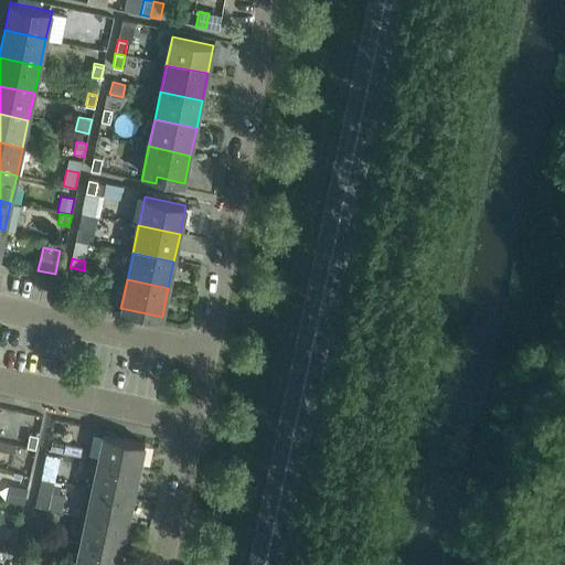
[(103,435),(97,462),(138,471),(144,443),(103,435)]
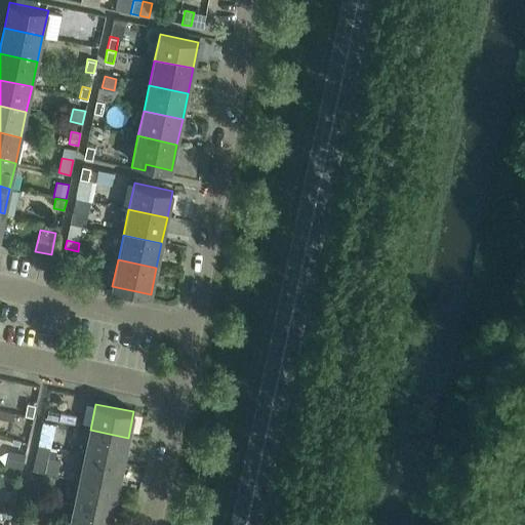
[(14,413),(0,410),(0,418),(12,421),(14,413)]
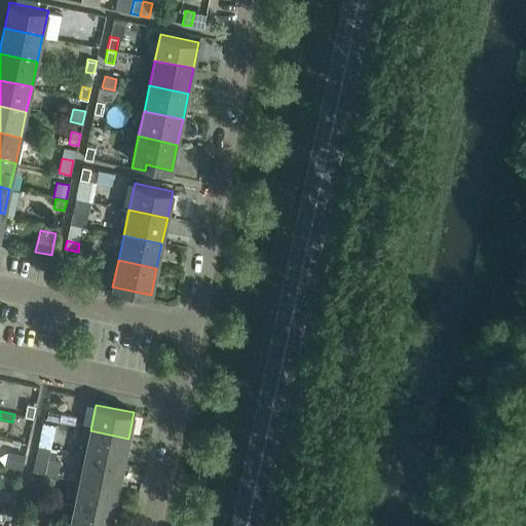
[(61,412),(59,423),(74,426),(76,415),(61,412)]
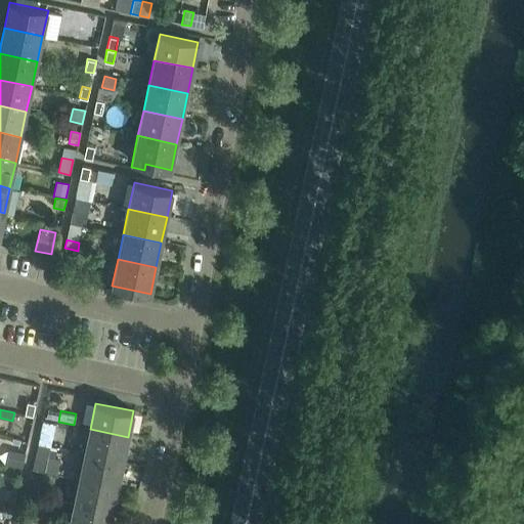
[(54,422),(43,420),(38,444),(49,447),(54,422)]
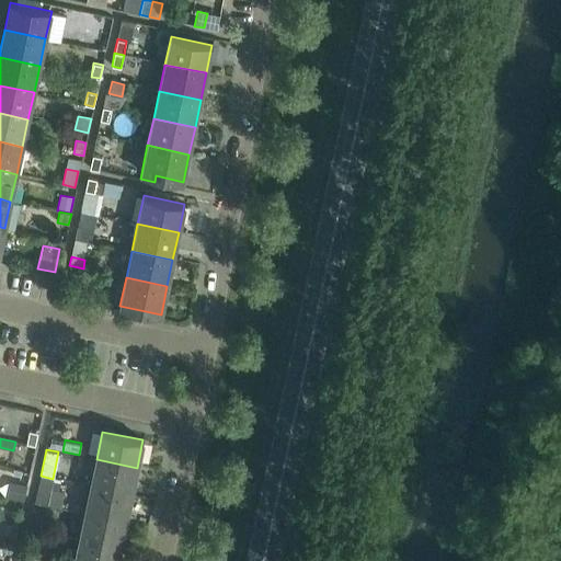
[(132,494),(137,468),(96,459),(90,487),(132,494)]
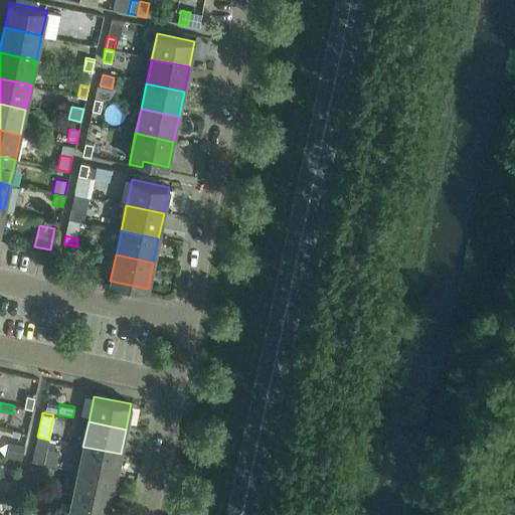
[(37,437),(31,461),(43,464),(48,440),(37,437)]
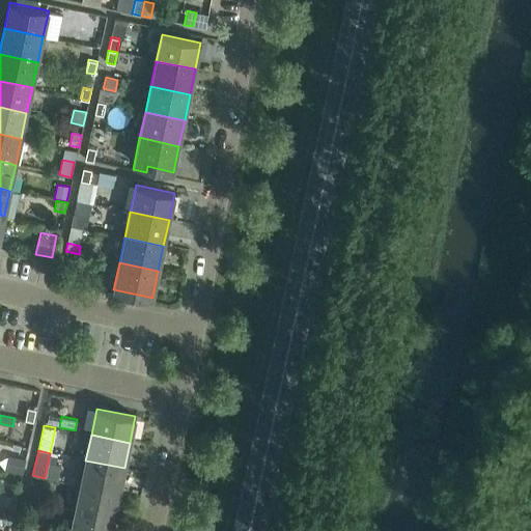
[(5,471),(22,474),(25,458),(8,454),(5,471)]
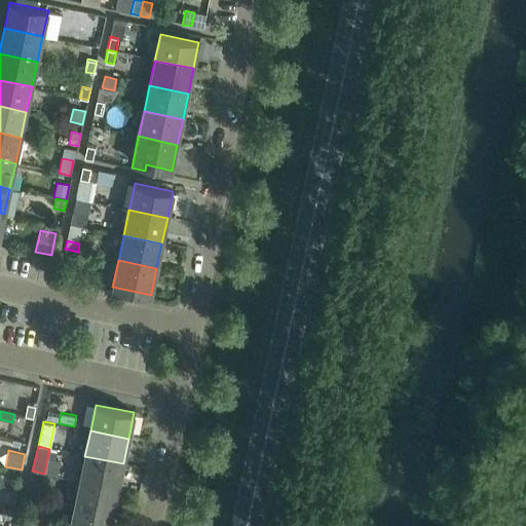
[(117,489),(123,463),(84,456),(79,482),(117,489)]
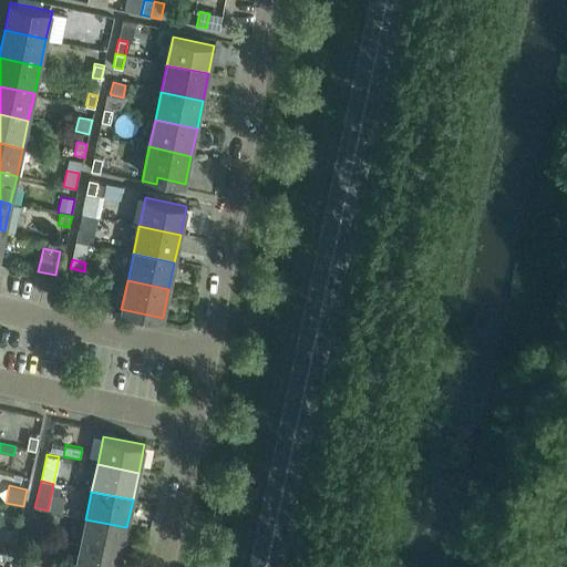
[(75,506),(64,504),(62,514),(73,516),(75,506)]
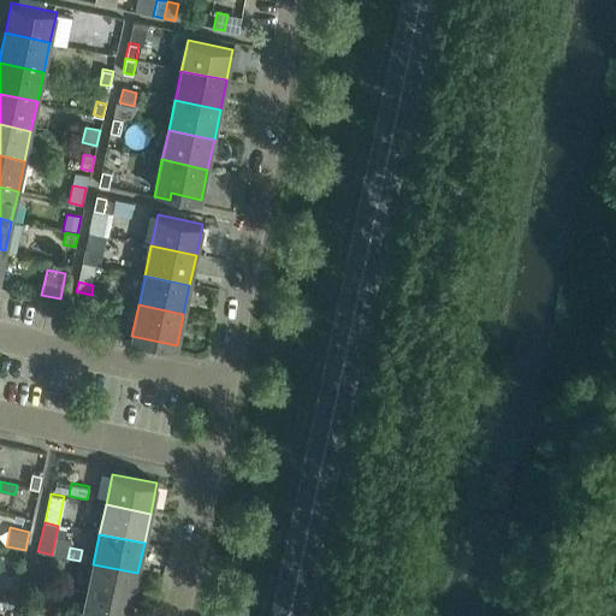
[(131,603),(137,573),(93,564),(87,593),(131,603)]
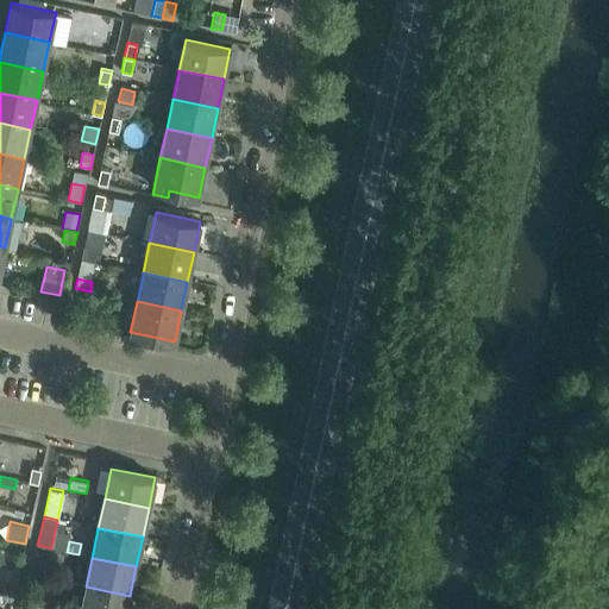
[(0,567),(0,577),(16,581),(18,571),(0,567)]
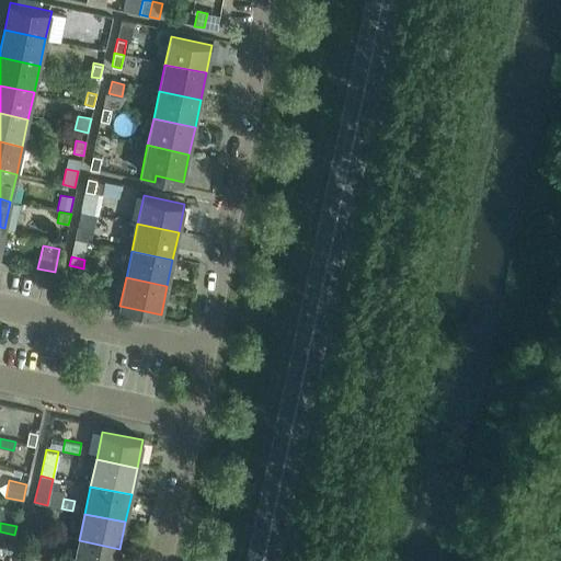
[(116,560),(119,549),(79,540),(75,560),(116,560)]
